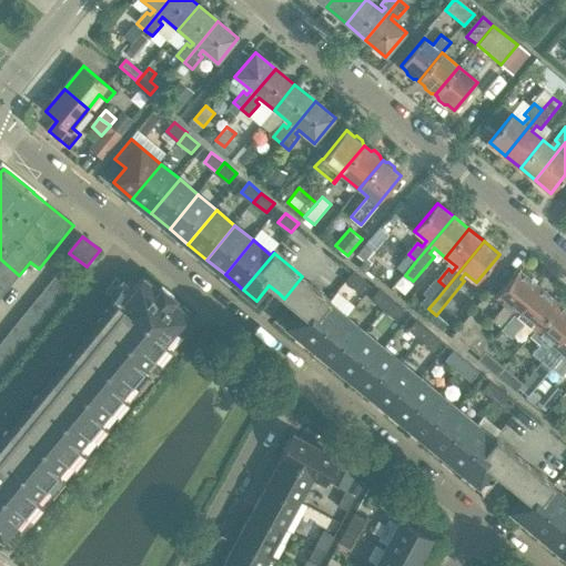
[(0,299),(19,275),(0,259),(0,299)]
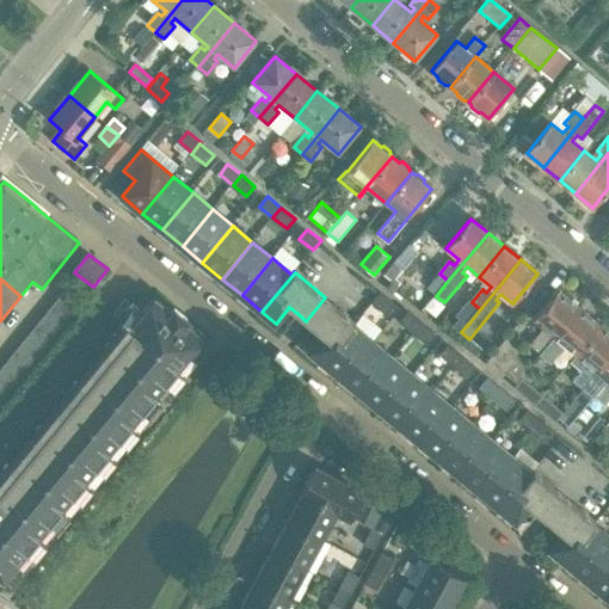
[(355,285),(362,291),(369,284),(362,278),(355,285)]
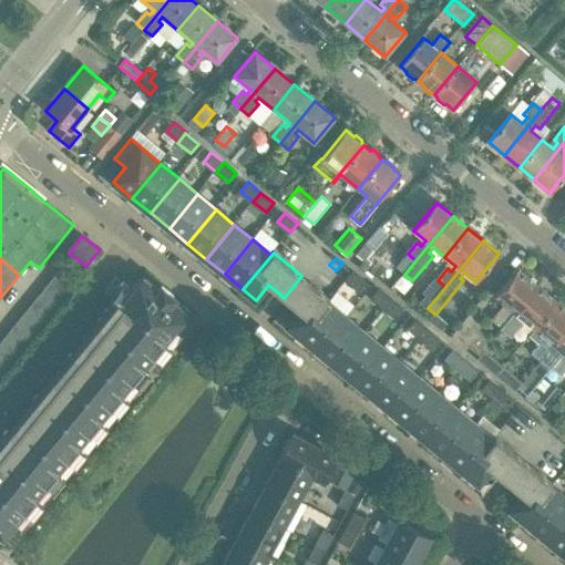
[(65,305),(82,284),(62,268),(45,288),(65,305)]
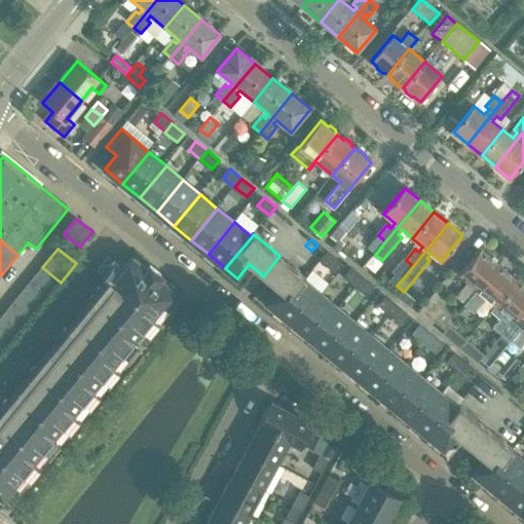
[(465,305),(498,265),(480,250),(459,274),(470,284),(458,298),(465,305)]
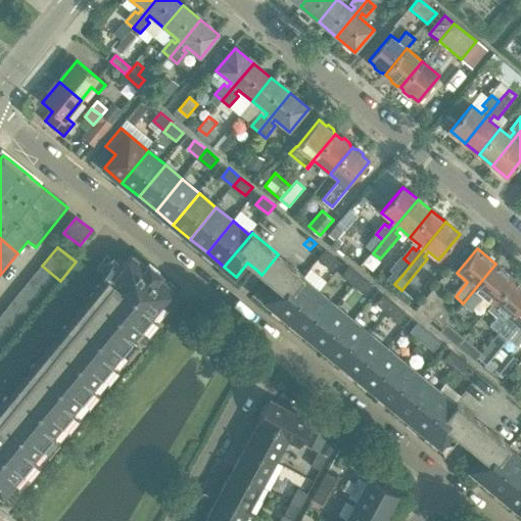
[(337,261),(325,251),(318,259),(330,270),(337,261)]
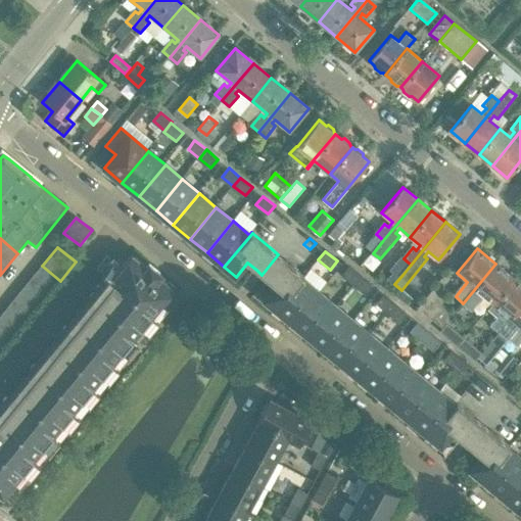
[(262,275),(268,279),(276,286),(265,300),(277,311),(304,277),(287,263),(278,254),(262,275)]
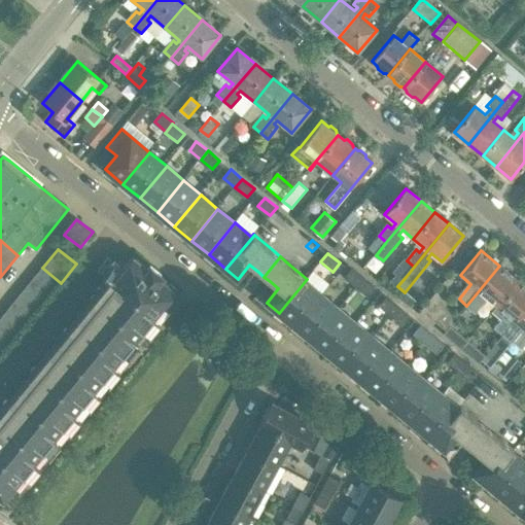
[(0,495),(2,497),(173,290),(133,257),(0,418),(0,495)]
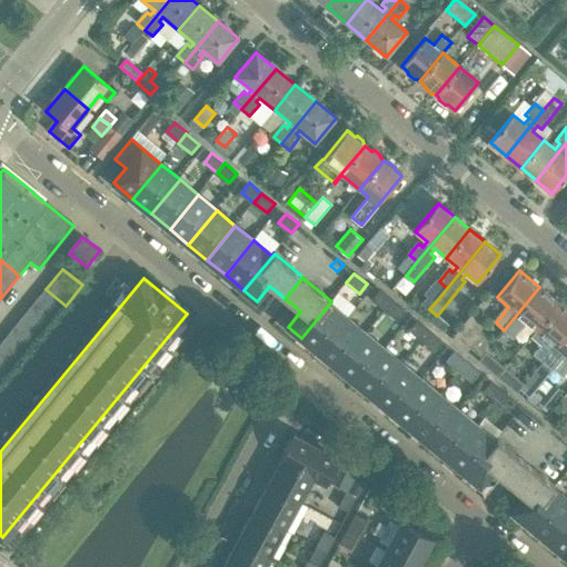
[(536,330),(559,304),(539,287),(504,330),(494,342),(503,349),(521,326),(517,322),(521,318),(536,330)]
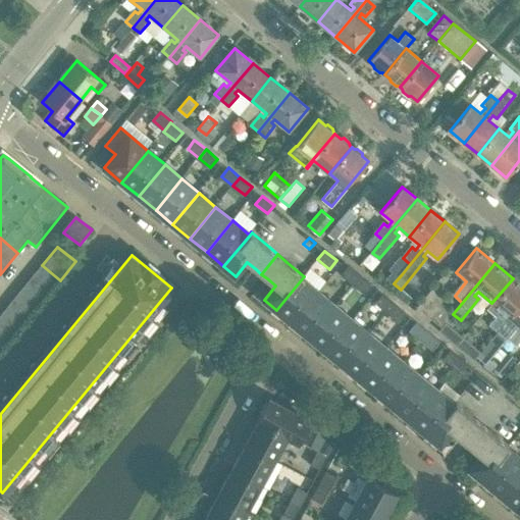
[(60,280),(42,265),(35,275),(52,290),(60,280)]
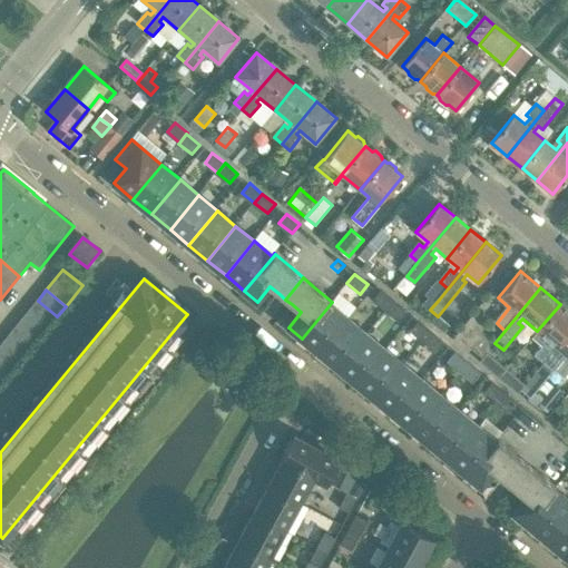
[(394,302),(382,291),(374,301),(387,311),(394,302)]
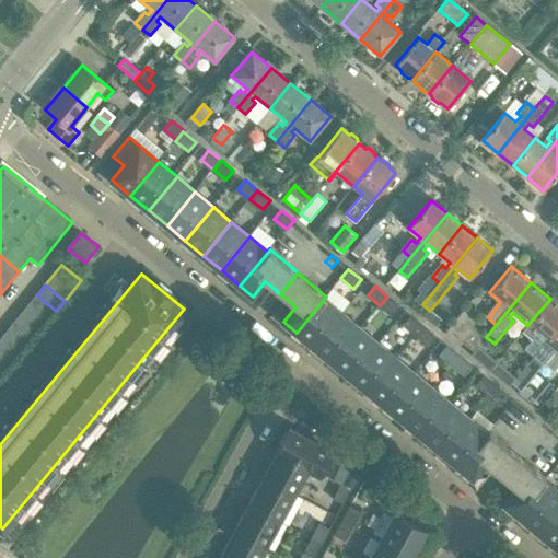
[(56,311),(37,295),(28,305),(48,322),(56,311)]
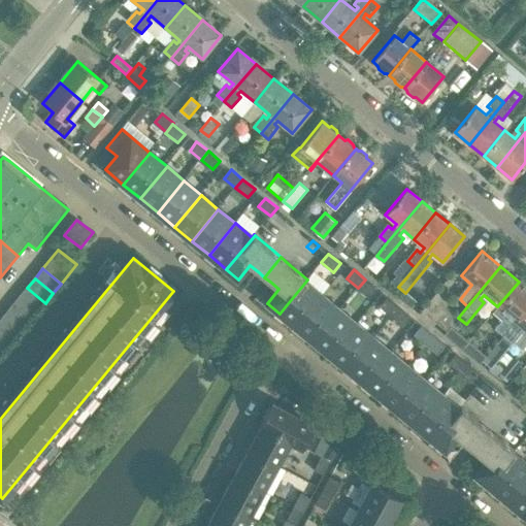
[(308,280),(307,280),(280,314),(296,327),(323,296),(306,282),(308,280)]
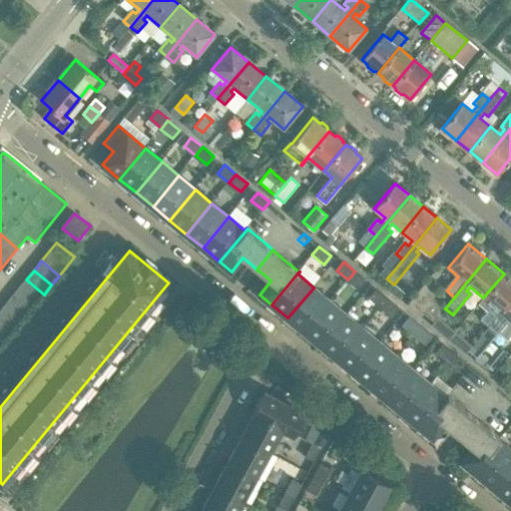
[(367,281),(355,272),(348,280),(360,289),(367,281)]
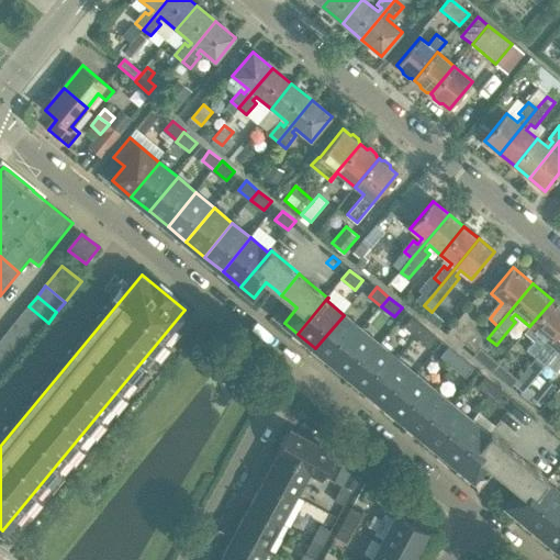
[(536,358),(559,329),(559,305),(552,300),(529,326),(530,327),(525,334),(535,342),(527,351),(536,358)]
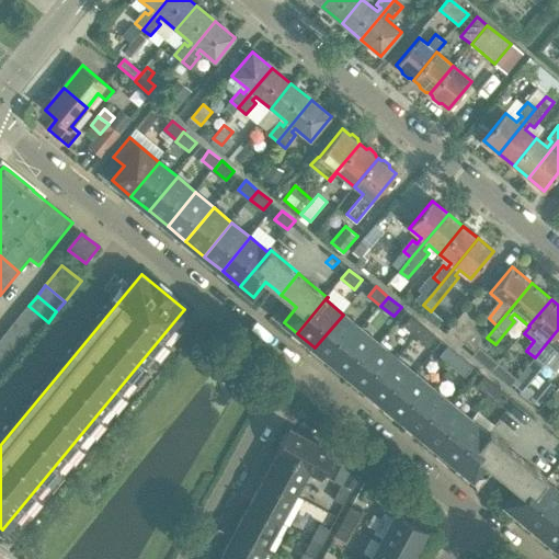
[(48,322),(29,306),(20,316),(40,332),(48,322)]
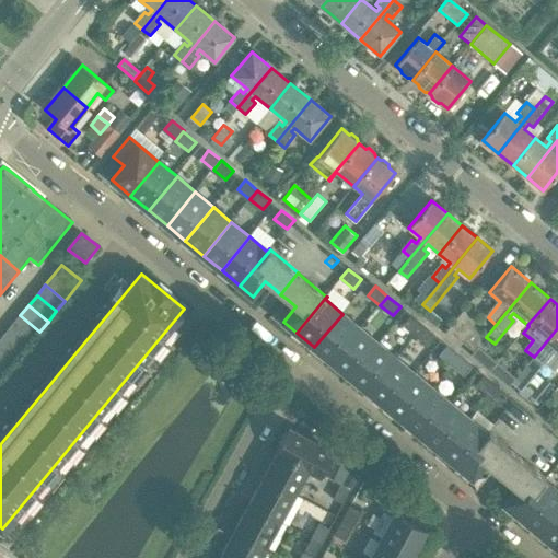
[(486,337),(473,326),(478,320),(466,309),(449,329),(474,351),(486,337)]
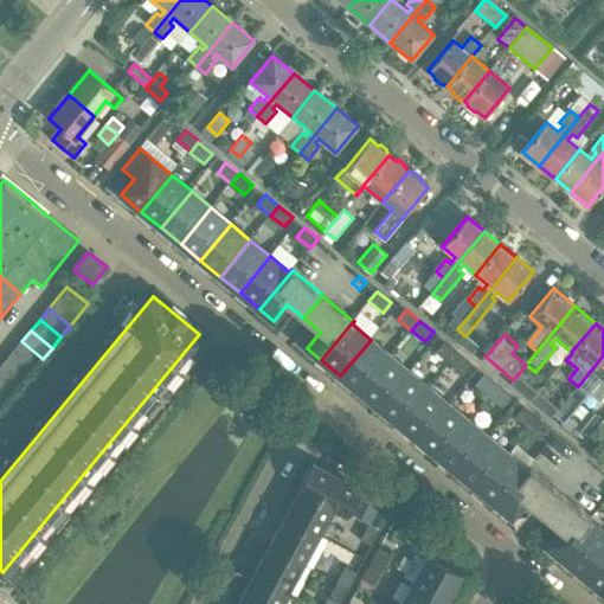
[(391,355),(371,340),(340,376),(360,392),(391,355)]
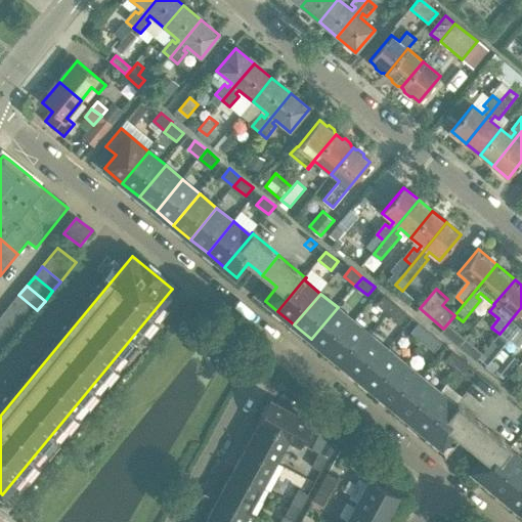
[(37,310),(18,295),(11,305),(29,319),(37,310)]
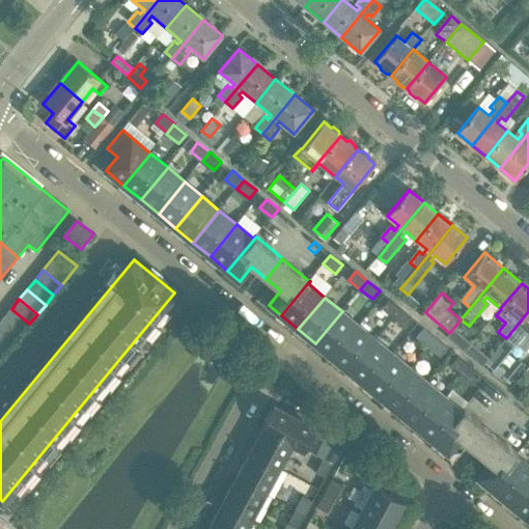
[(402,309),(390,300),(383,308),(395,317),(402,309)]
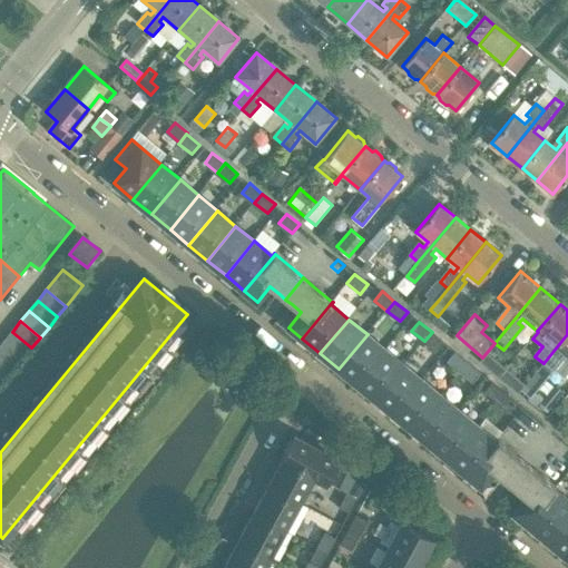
[(31,348),(12,332),(3,342),(23,359),(31,348)]
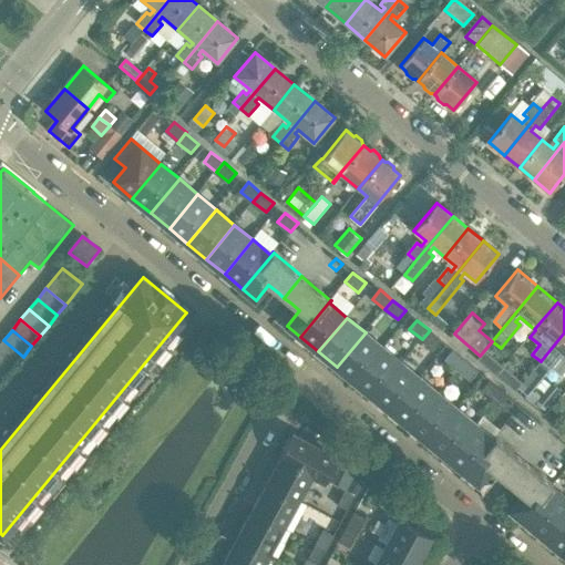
[(442,340),(430,330),(422,339),(434,350),(442,340)]
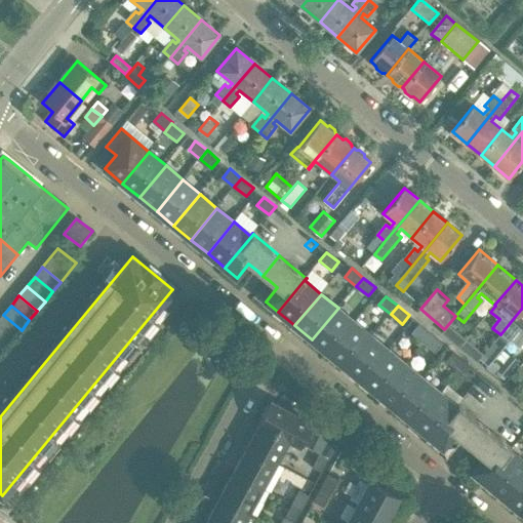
[(355,322),(338,308),(312,339),(329,354),(355,322)]
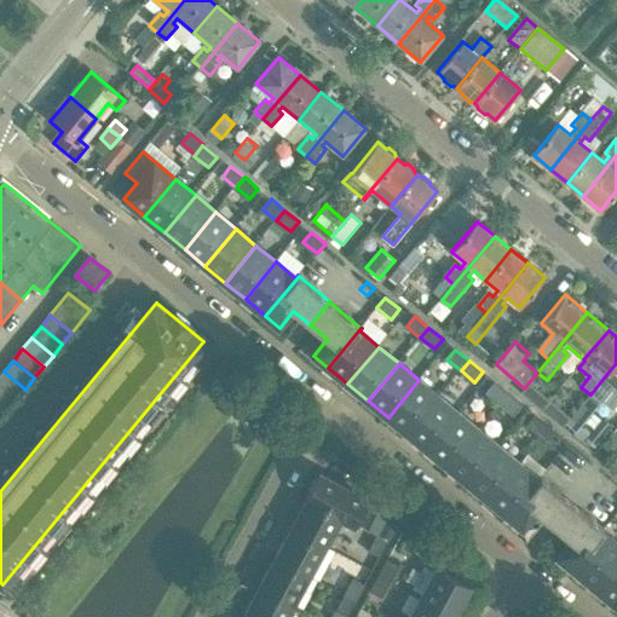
[(616,363),(590,395),(592,396),(568,426),(576,433),(601,403),(600,402),(611,391),(605,386),(610,381),(616,386),(616,363)]
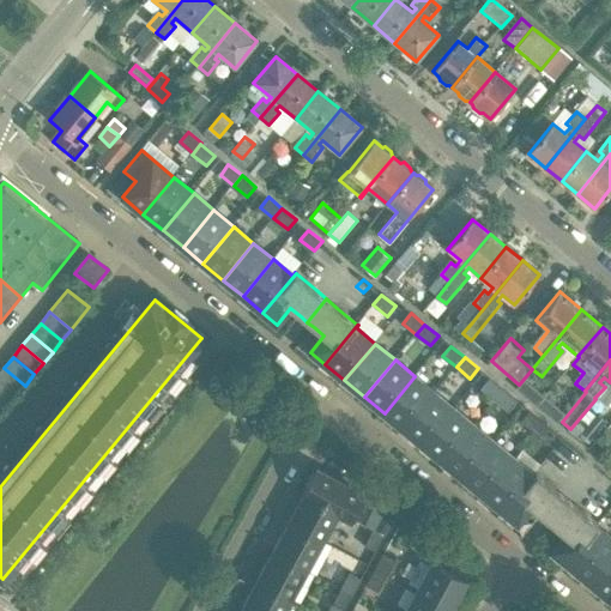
[(25,386),(4,368),(0,373),(0,383),(16,397),(25,386)]
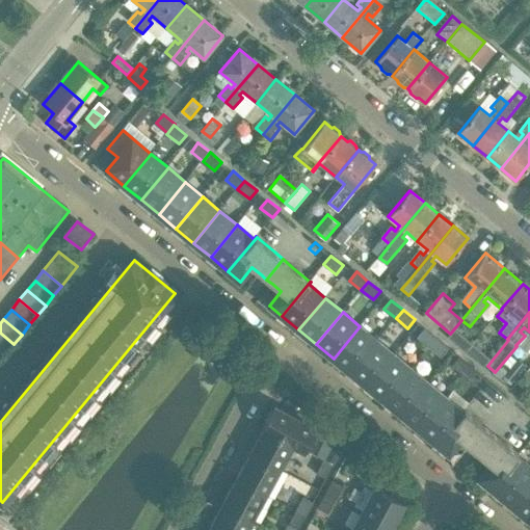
[(377,341),(360,326),(334,359),(350,373),(377,341)]
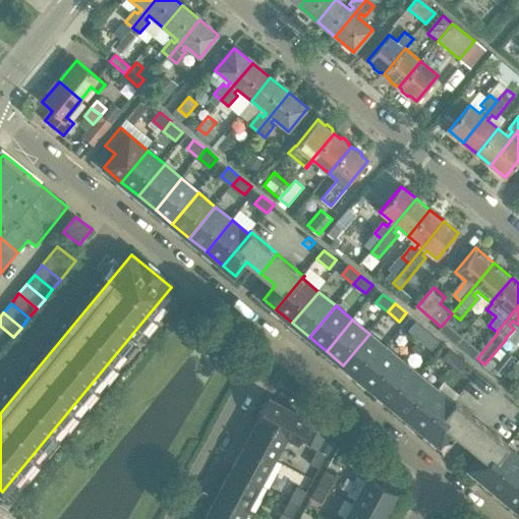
[(428,331),(417,322),(410,330),(421,340),(428,331)]
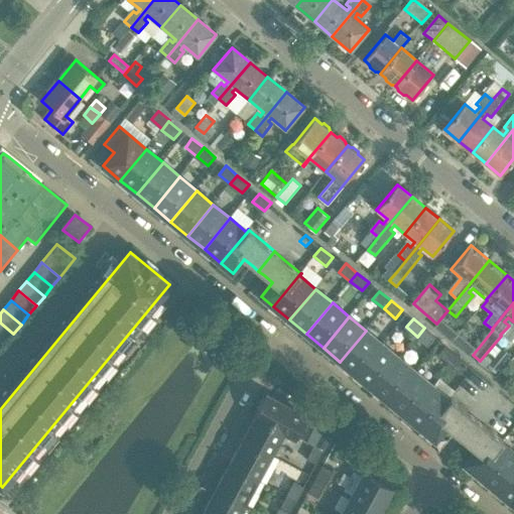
[(434,329),(452,343),(459,335),(441,320),(437,326),(437,325),(434,329)]
